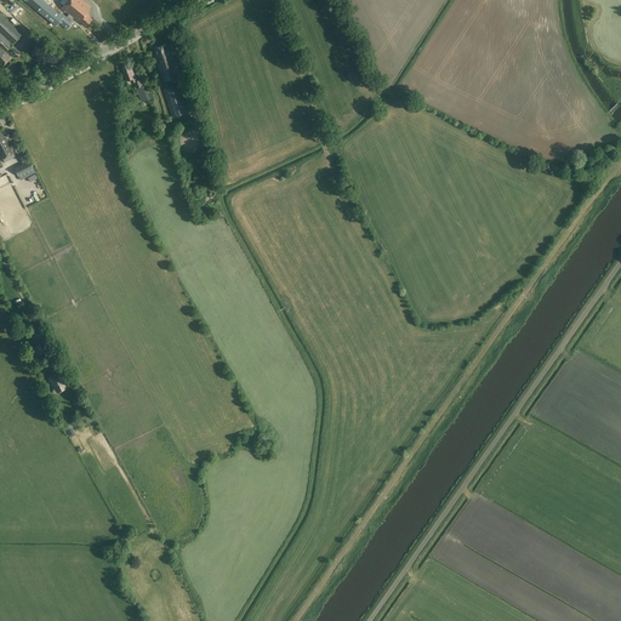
[(68,0),(62,7),(69,13),(67,17),(62,13),(61,13),(44,0),(24,0),(56,26),(60,22),(68,29),(73,22),(72,21),(74,17),(79,22),(80,21),(86,26),(92,18),(86,13),(91,7),(83,0),(68,0)]
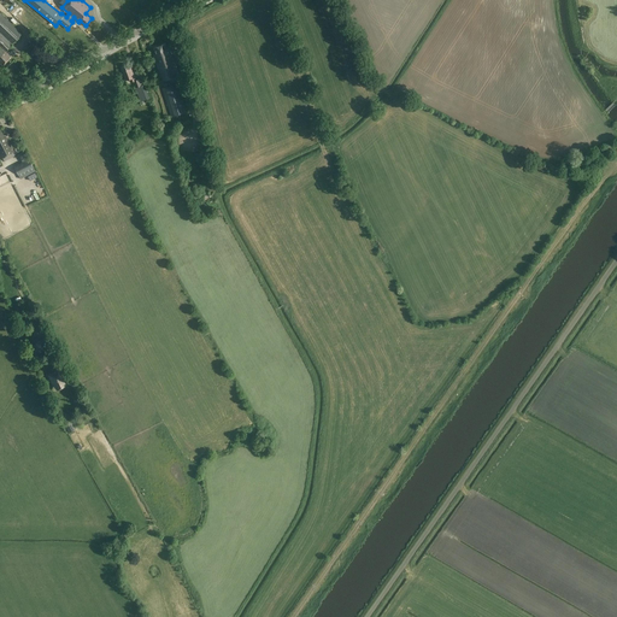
[(0,63),(3,65),(11,56),(5,51),(22,34),(0,12),(0,63)]
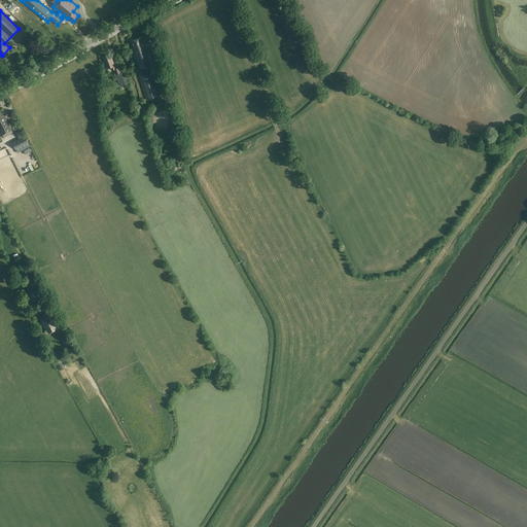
[(132,46),(139,69),(153,64),(151,59),(148,49),(146,49),(145,46),(147,46),(145,41),(143,42),(141,37),(131,40),(133,46),(132,46)]
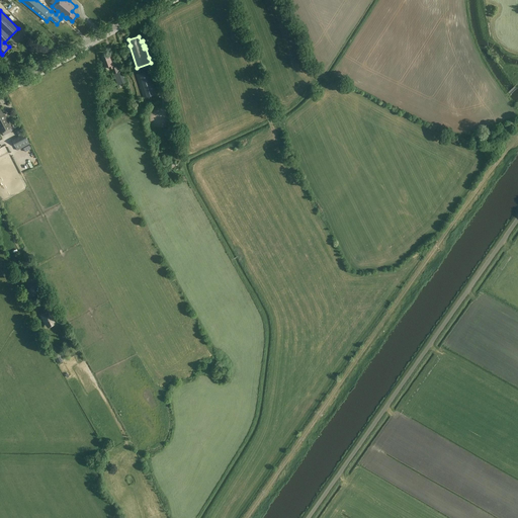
[(155,40),(151,41),(158,68),(162,67),(155,40)]
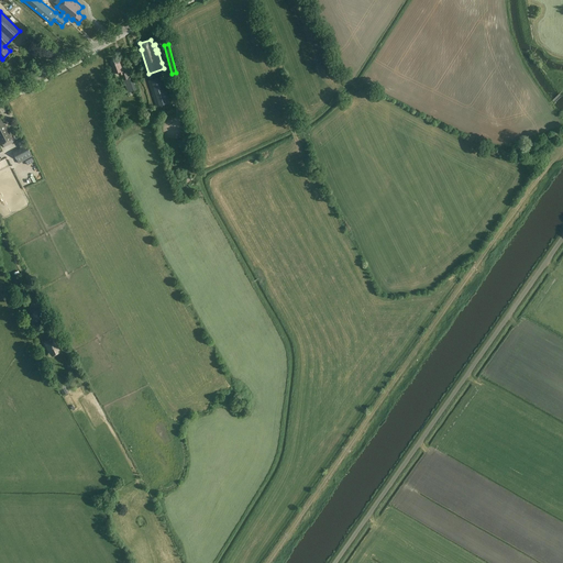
[(120,75),(122,74),(129,92),(136,89),(132,77),(130,78),(128,72),(123,74),(122,70),(123,70),(119,58),(111,62),(114,73),(119,72),(120,75)]
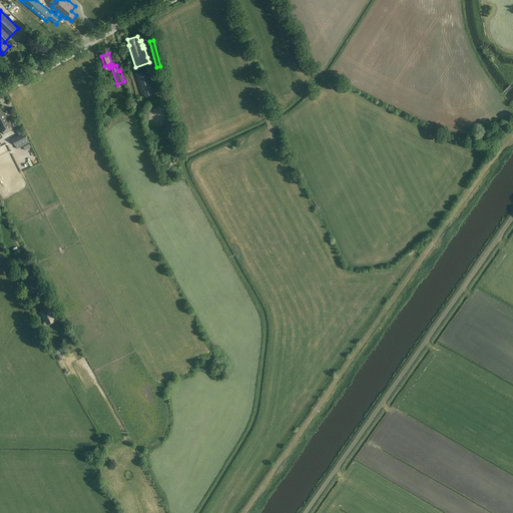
[(135,73),(143,97),(156,93),(151,79),(155,77),(152,68),(148,69),(135,73)]
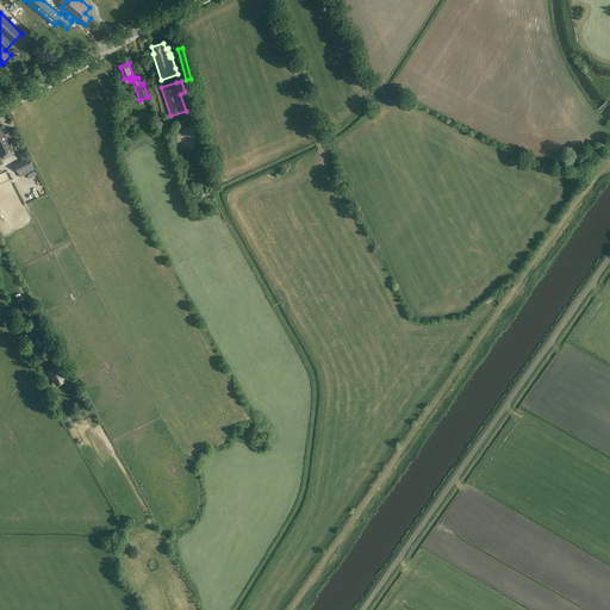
[(0,153),(1,156),(14,150),(6,135),(5,136),(0,126),(0,153)]
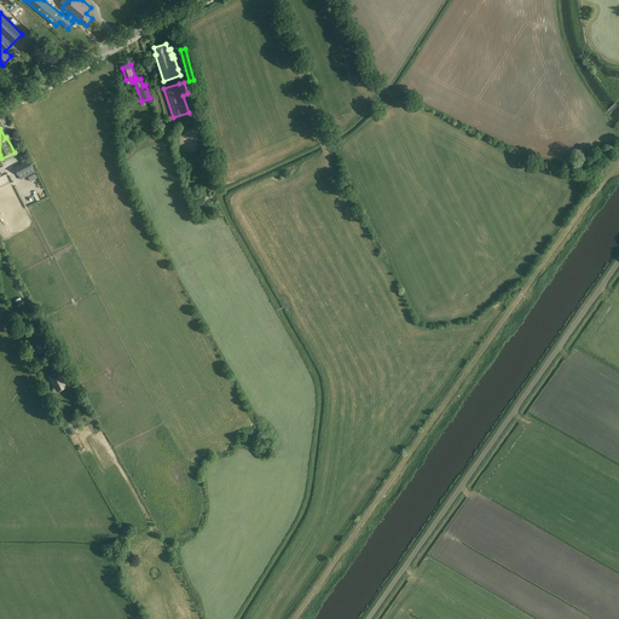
[(13,167),(18,175),(34,168),(29,158),(13,167)]
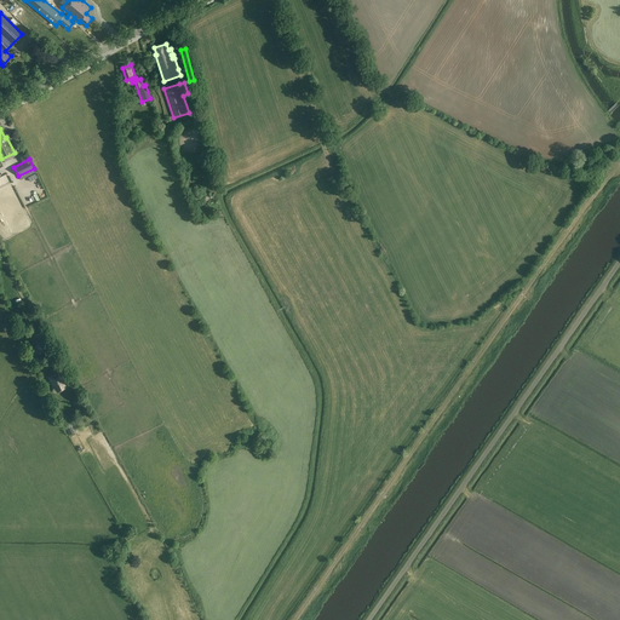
[(28,340),(35,356),(44,351),(36,336),(28,340)]
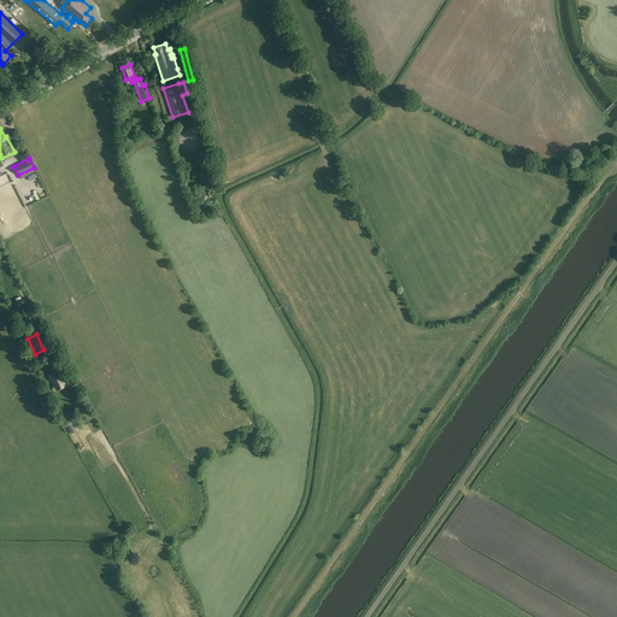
[(60,370),(50,376),(54,386),(54,385),(58,391),(66,386),(62,378),(66,376),(64,371),(62,372),(60,370)]
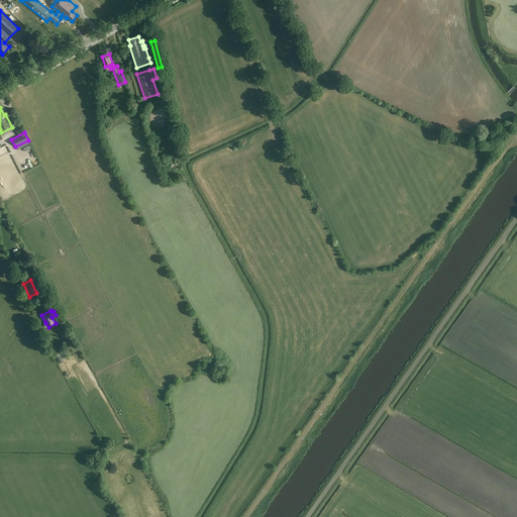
[(53,353),(58,363),(63,359),(58,350),(53,353)]
